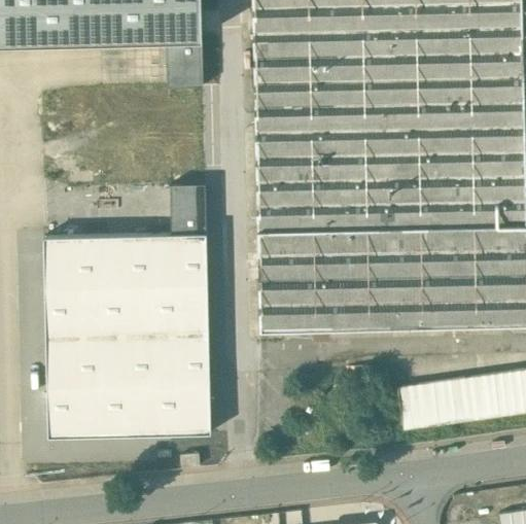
[(0,0),(0,43),(167,40),(203,39),(201,0),(0,0)]
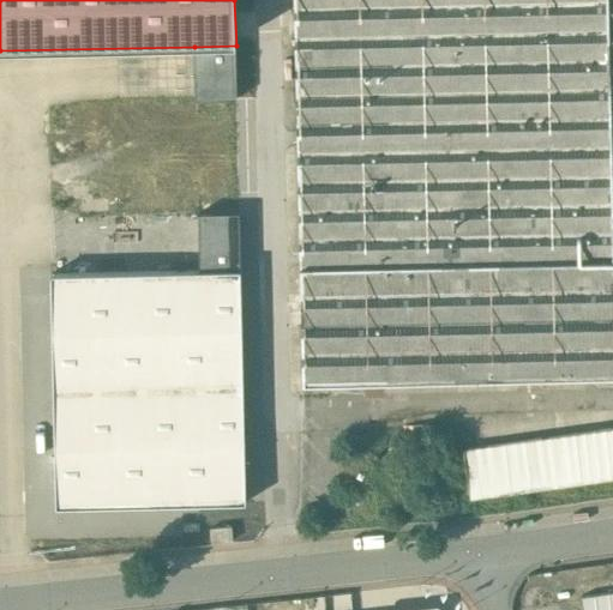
[(295,0),(305,388),(612,380),(612,151),(607,151),(604,0),(295,0)]
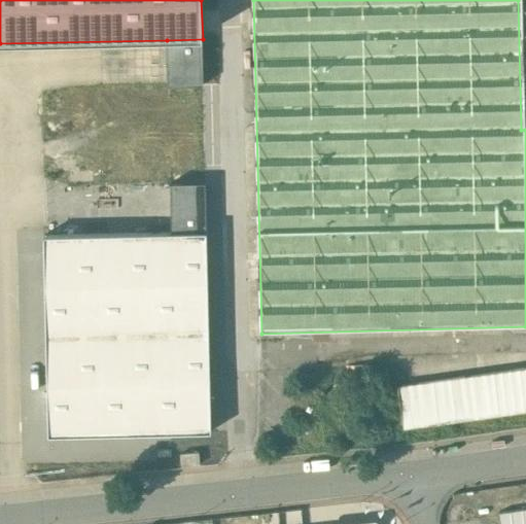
[(203,39),(167,40),(169,89),(204,88),(203,39)]
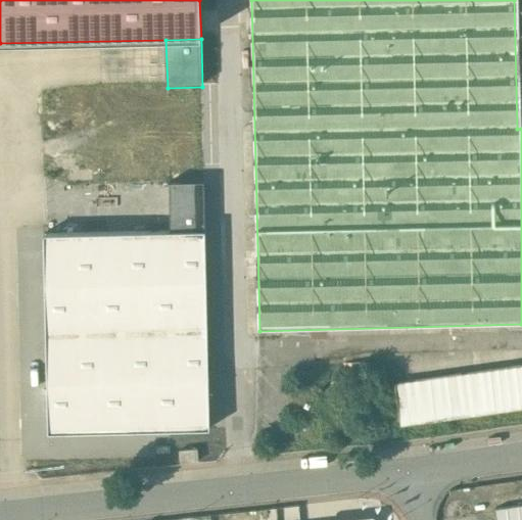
[(204,184),(170,185),(171,233),(205,233),(204,184)]
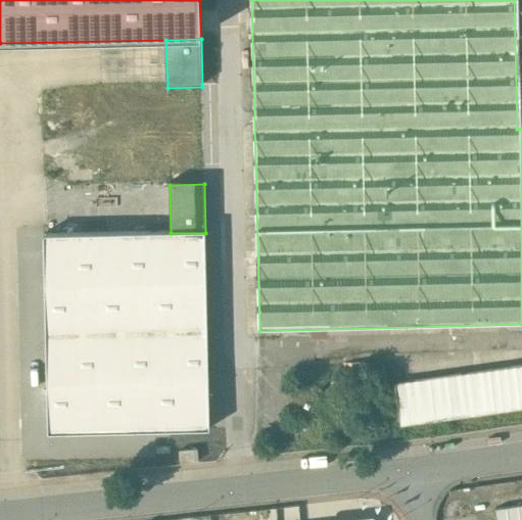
[(171,233),(44,236),(48,434),(209,431),(205,233),(171,233)]
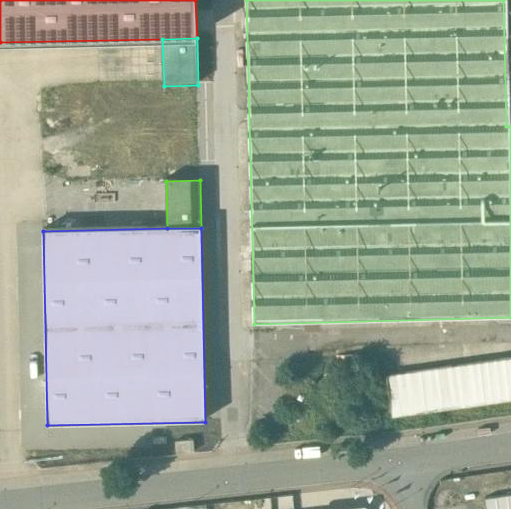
[(510,360),(465,367),(470,407),(510,401),(510,360)]
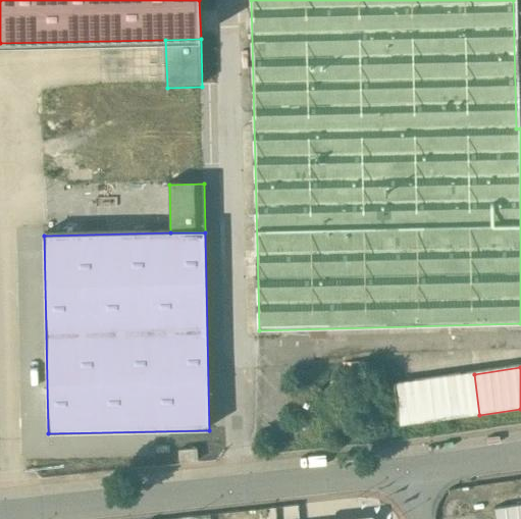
[(474,374),(395,385),(400,426),(479,415),(474,374)]
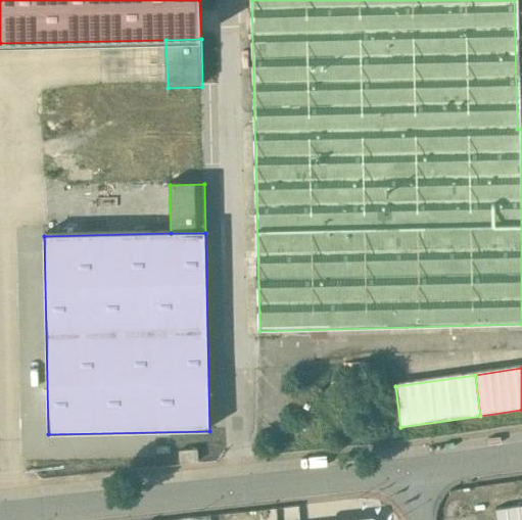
[(43,406),(26,407),(29,471),(45,470),(45,459),(47,459),(46,435),(45,435),(43,406)]
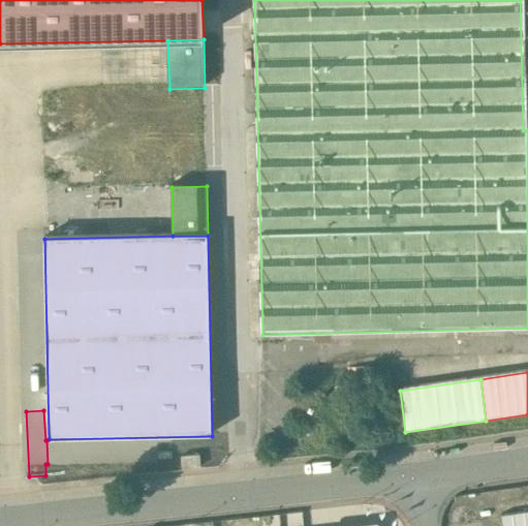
[(527,513),(500,518),(501,525),(527,525),(527,513)]
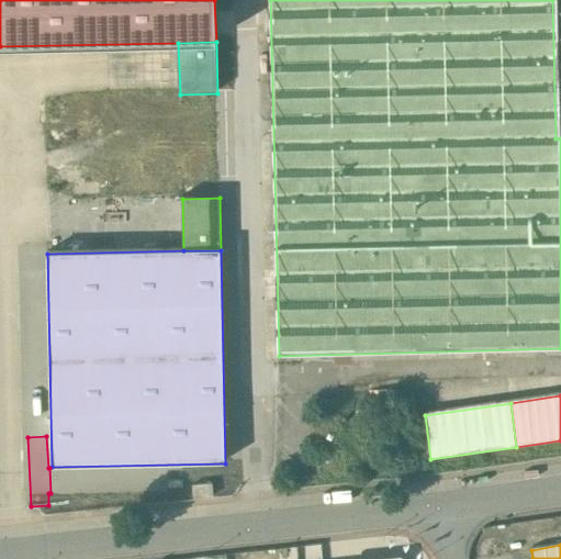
[(324,558),(325,546),(303,546),(303,558),(324,558)]
